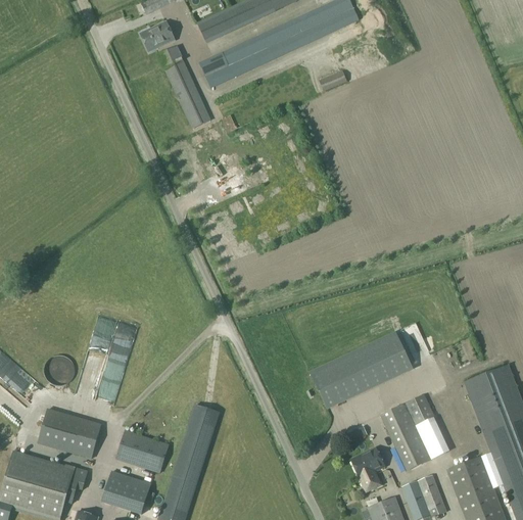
[(137,0),(134,1),(140,15),(161,7),(161,8),(174,3),(173,0),(185,0),(188,7),(199,3),(198,0),(137,0)]
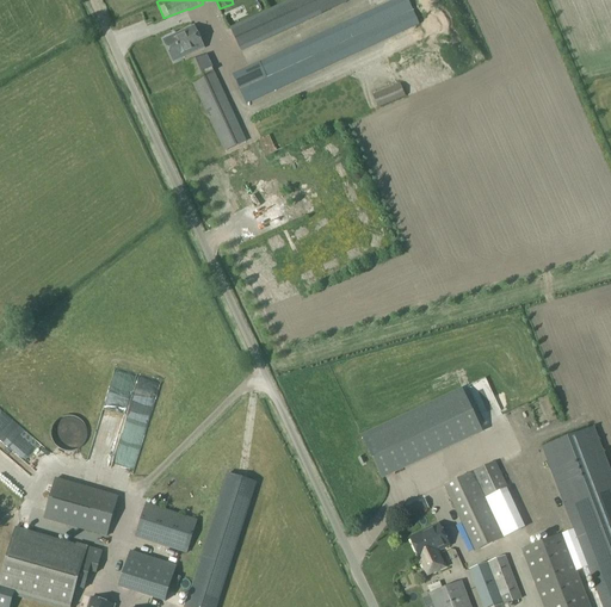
[(287,0),(232,25),(242,47),(344,0),(287,0)]
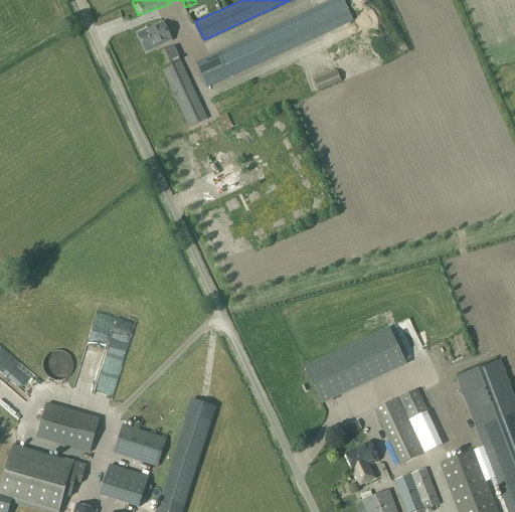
[(329,0),(196,61),(207,86),(354,19),(344,0),(329,0)]
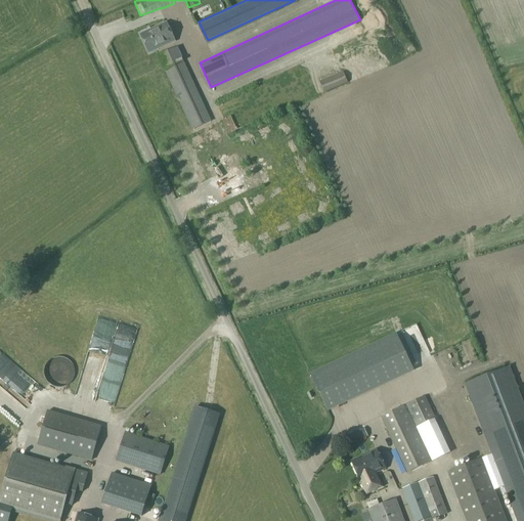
[(167,20),(141,33),(149,50),(175,39),(167,20)]
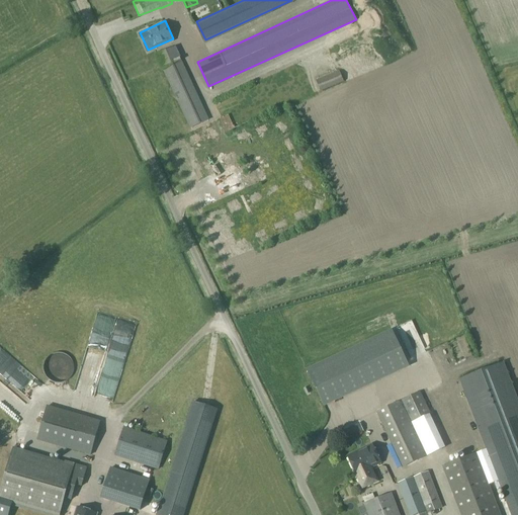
[(309,65),(313,76),(328,70),(323,55),(316,57),(318,62),(309,65)]
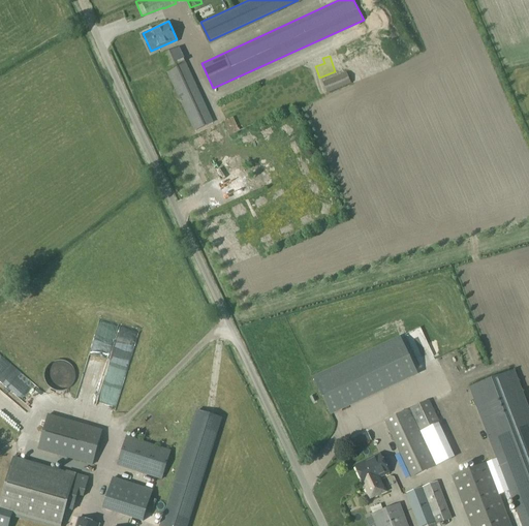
[(225,134),(237,129),(229,114),(218,119),(225,134)]
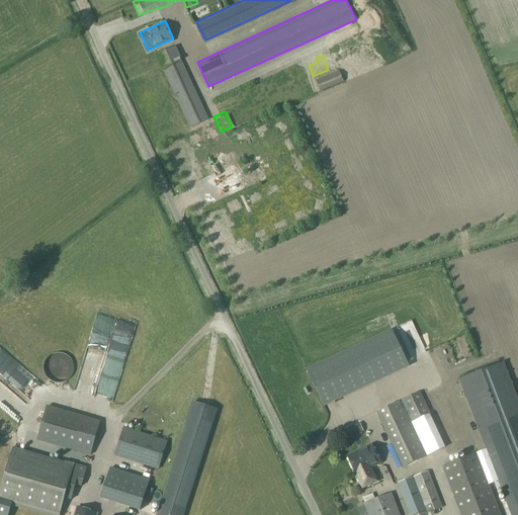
[(224,190),(236,187),(231,165),(218,168),(224,190)]
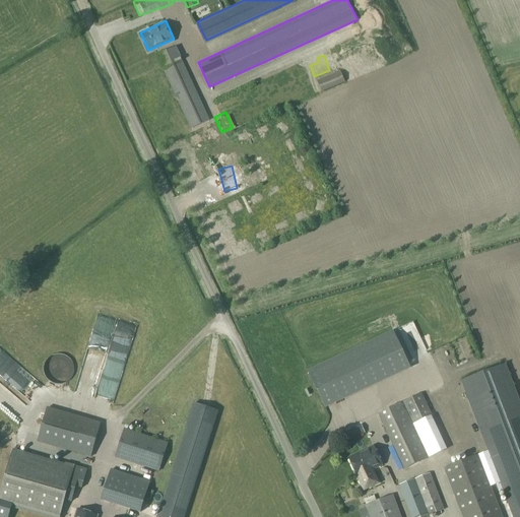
[(307,187),(313,185),(310,177),(304,179),(307,187)]
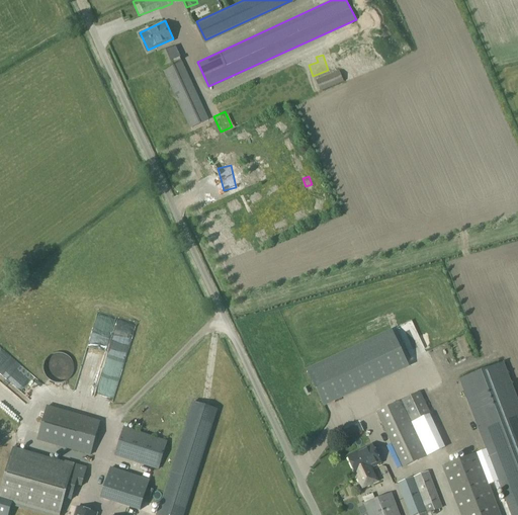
[(313,205),(318,207),(321,199),(316,197),(313,205)]
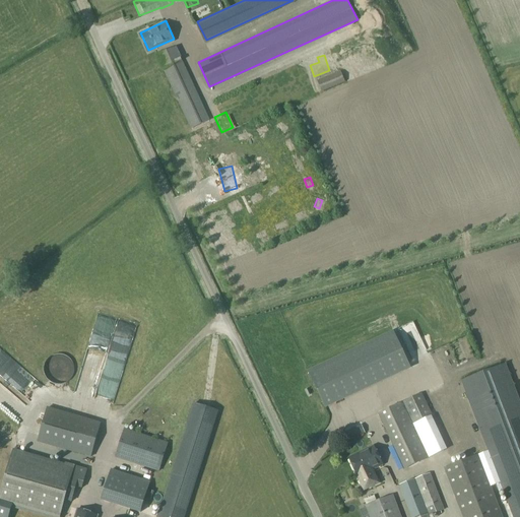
[(218,259),(229,254),(222,244),(213,249),(218,259)]
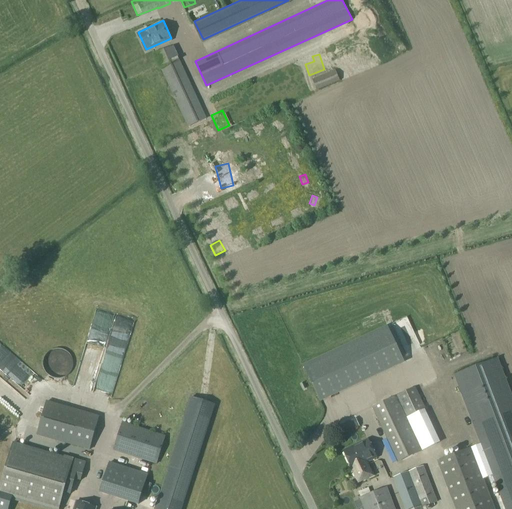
[(387,327),(305,366),(319,395),(401,357),(387,327)]
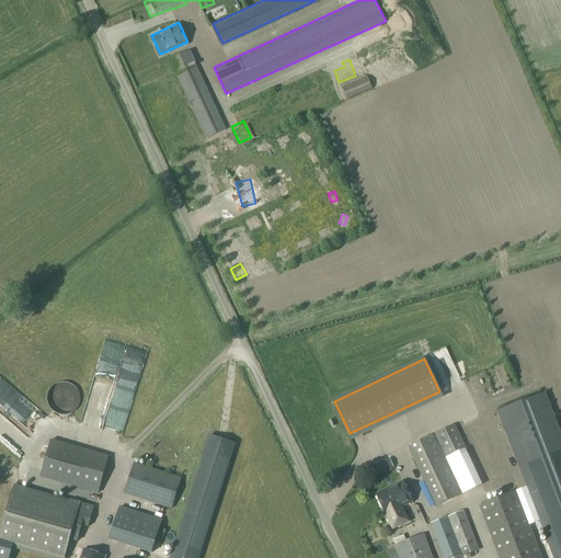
[(47,393),(47,395),(47,398),(47,400),(48,402),(49,405),(52,408),(55,410),(58,412),(61,412),(64,412),(68,412),(70,411),(72,410),(75,409),(76,407),(78,406),(79,401),(80,399),(80,395),(80,391),(79,390),(77,386),(76,385),(73,383),(71,382),(70,380),(65,379),(63,379),(58,380),(57,380),(55,382),(53,384),(49,387),(48,389),(47,390),(47,393)]
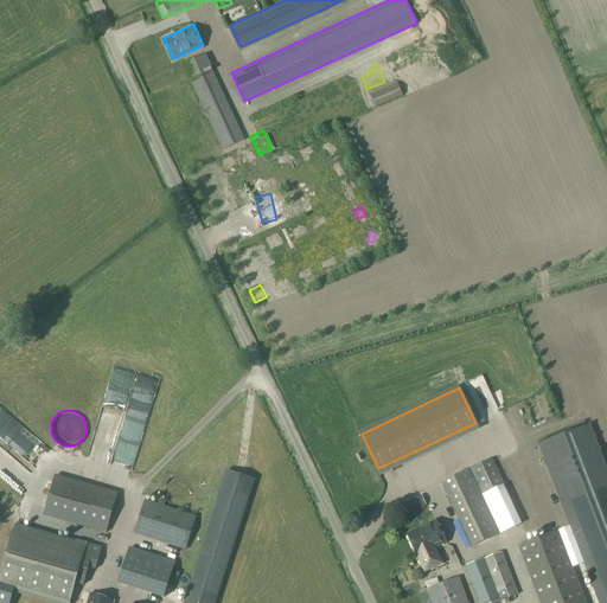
[(537,447),(568,525),(558,528),(573,565),(582,562),(598,602),(606,602),(606,470),(589,427),(537,447)]
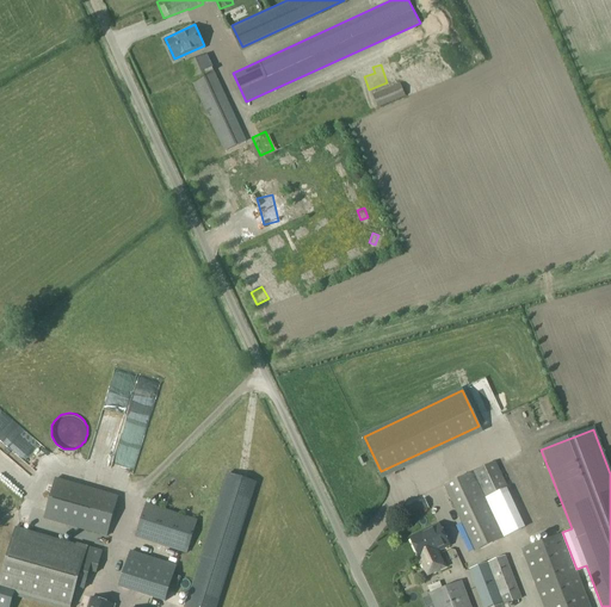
[(23,453),(25,464),(44,460),(42,451),(23,453)]
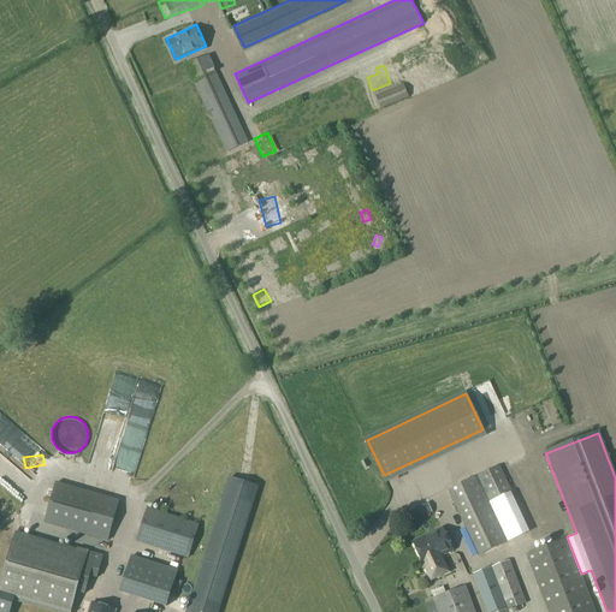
[(497,465),(445,489),(475,554),(522,534),(504,494),(508,492),(497,465)]
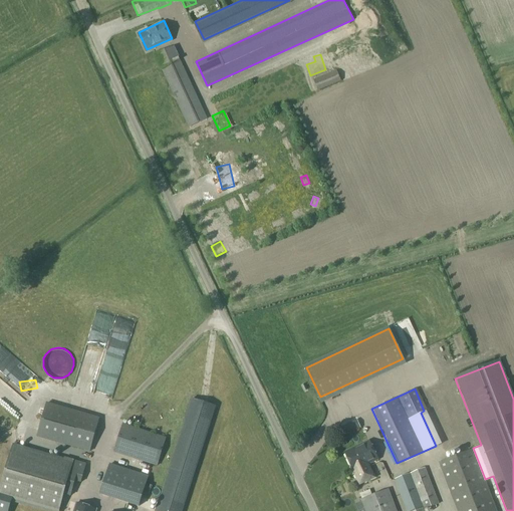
[(179,435),(155,509),(160,510),(181,510),(216,403),(207,400),(200,398),(191,395),(179,435)]
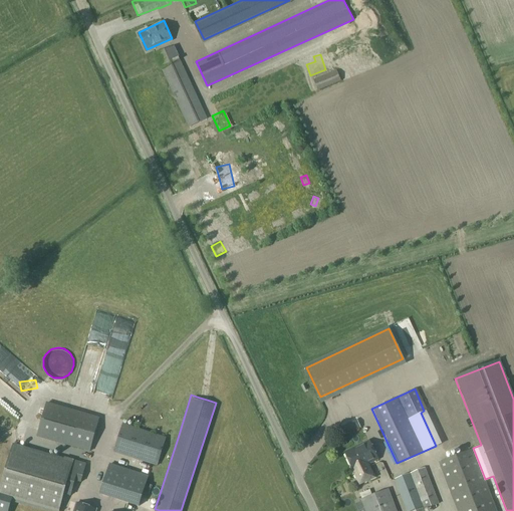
[(98,417),(47,402),(38,435),(89,450),(98,417)]
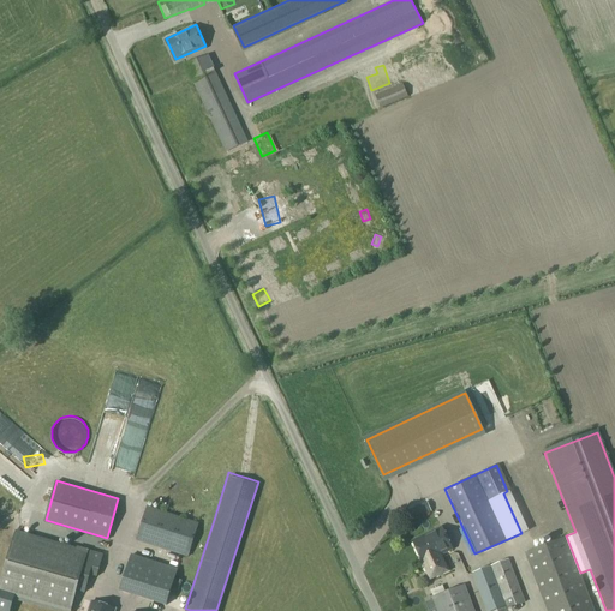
[(428,499),(415,505),(419,515),(433,509),(428,499)]
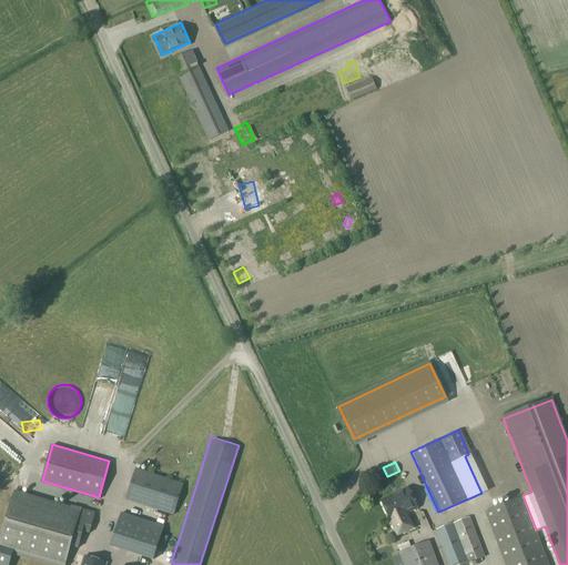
[(135,466),(125,497),(170,511),(179,480),(135,466)]
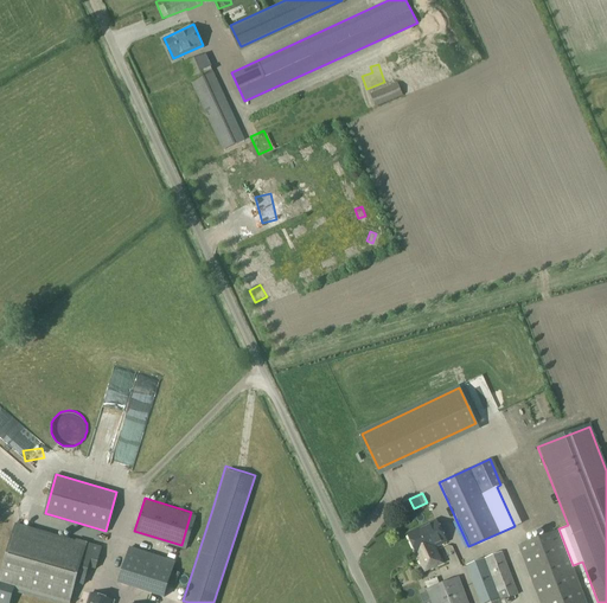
[(438,519),(408,532),(421,560),(422,559),(427,570),(434,568),(429,557),(436,553),(434,546),(447,540),(438,519)]
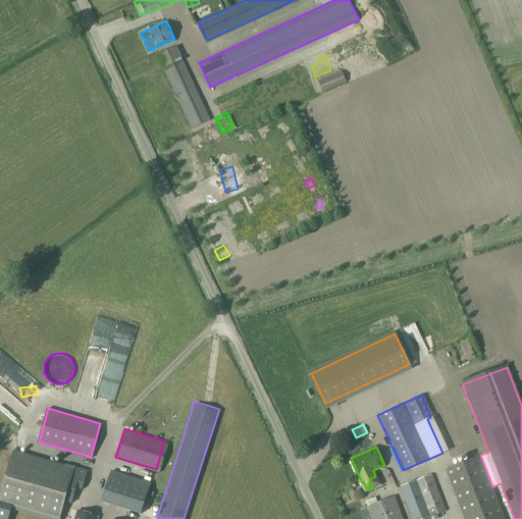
[(82,488),(87,472),(88,470),(83,468),(66,464),(66,465),(13,450),(7,470),(0,497),(0,502),(12,506),(59,518),(60,518),(66,501),(72,503),(77,486),(82,488)]
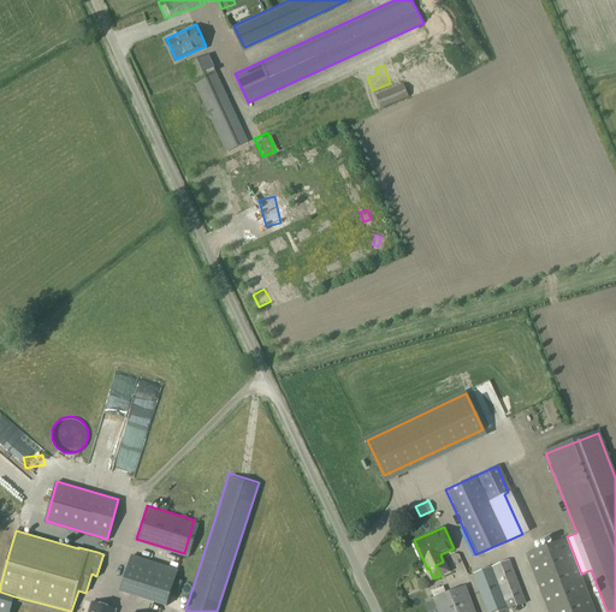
[(567,536),(527,552),(549,611),(596,611),(581,574),(567,536)]
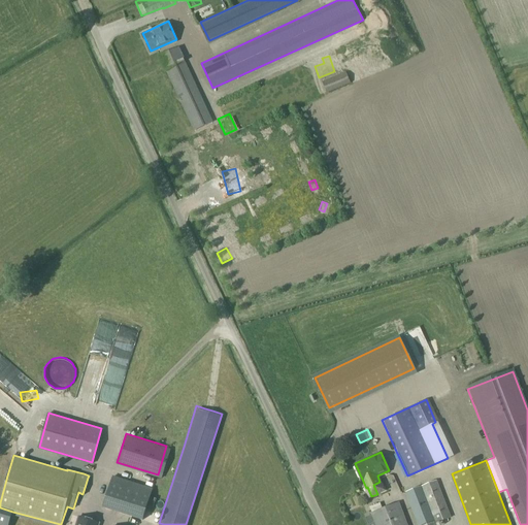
[(113,474),(103,506),(143,518),(153,487),(113,474)]
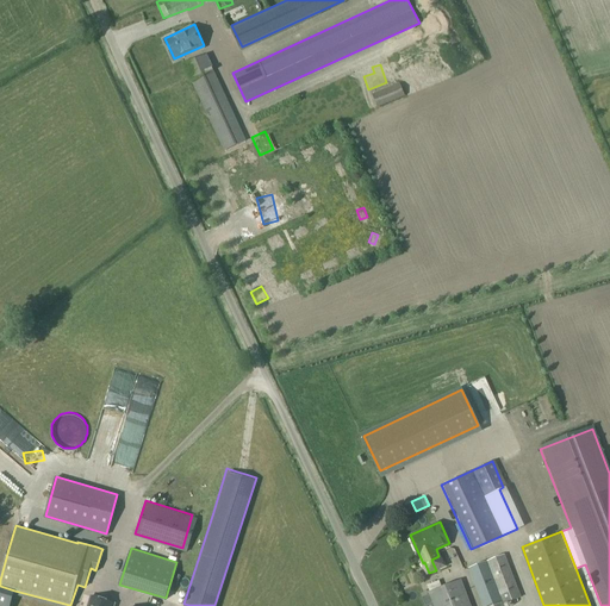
[(505,554),(470,567),(484,605),(504,605),(503,603),(521,595),(505,554)]
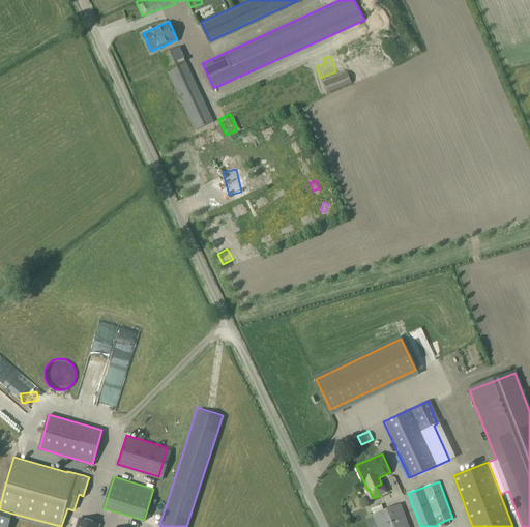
[(354,495),(342,498),(344,509),(356,506),(354,495)]
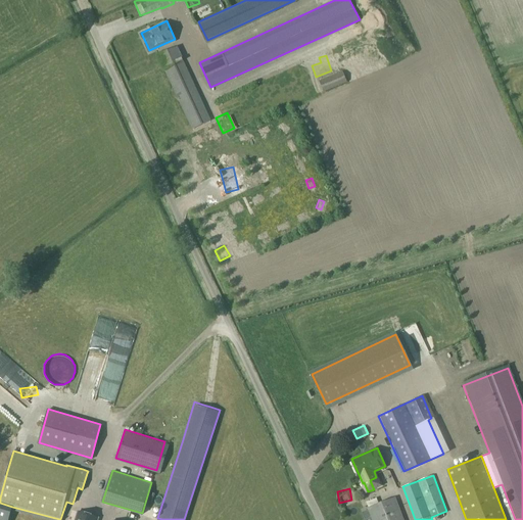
[(405,519),(395,497),(369,507),(373,519),(405,519)]
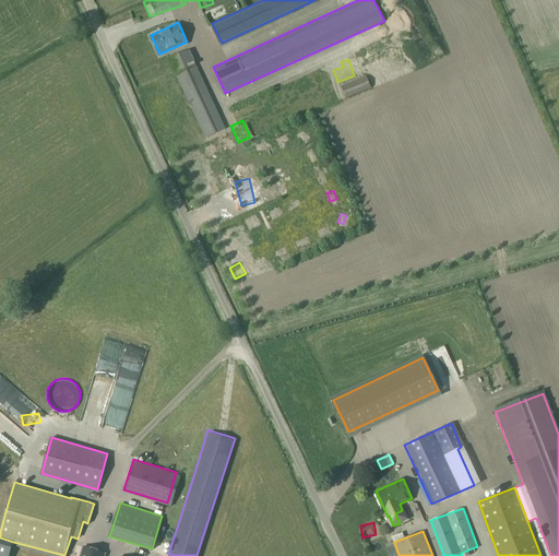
[(0,555),(9,555),(13,542),(0,537),(0,555)]
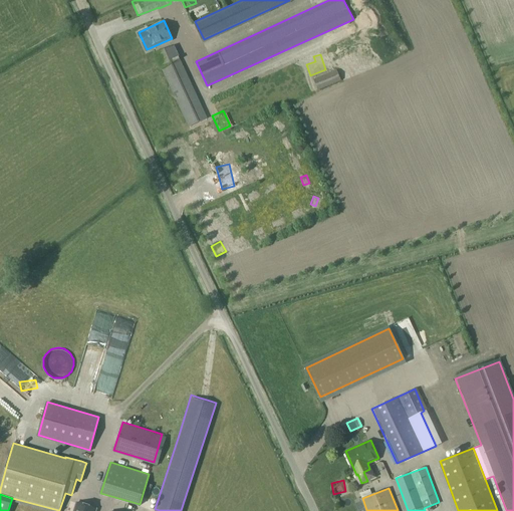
[(76,501),(73,510),(95,510),(97,508),(76,501)]
